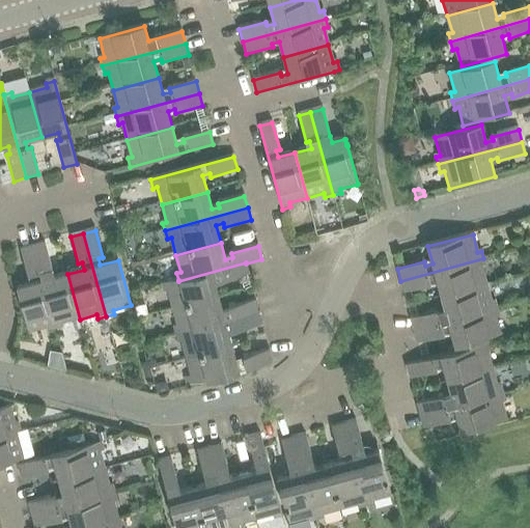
[(45,244),(32,247),(55,330),(63,328),(62,324),(80,320),(67,274),(51,278),(49,272),(53,271),(45,244)]
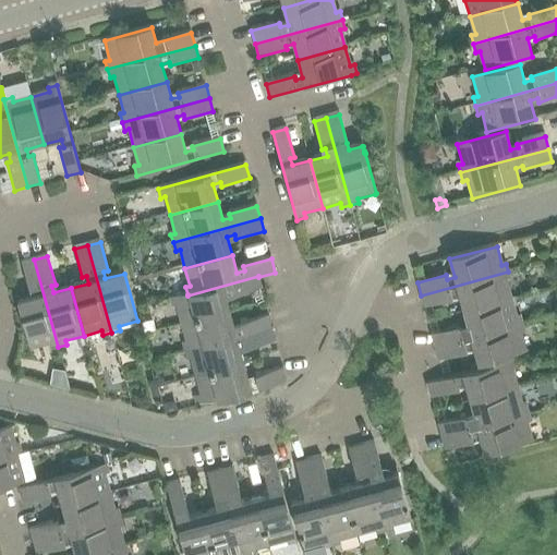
[(31,350),(49,346),(50,350),(58,347),(34,260),(22,263),(29,291),(33,290),(35,298),(17,303),(31,350)]
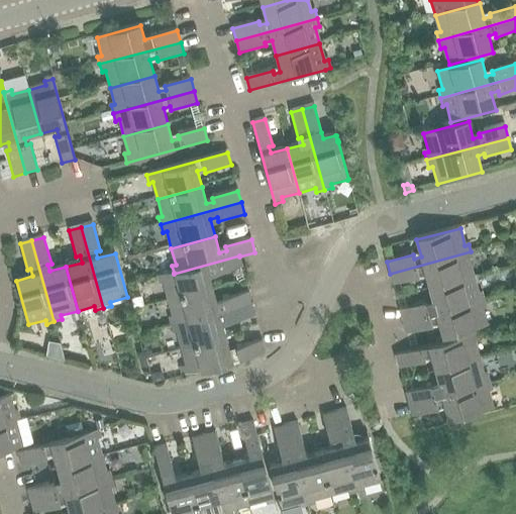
[(471,251),(390,274),(393,286),(419,279),(419,276),(425,274),(429,289),(474,278),(469,259),(473,258),(471,251)]
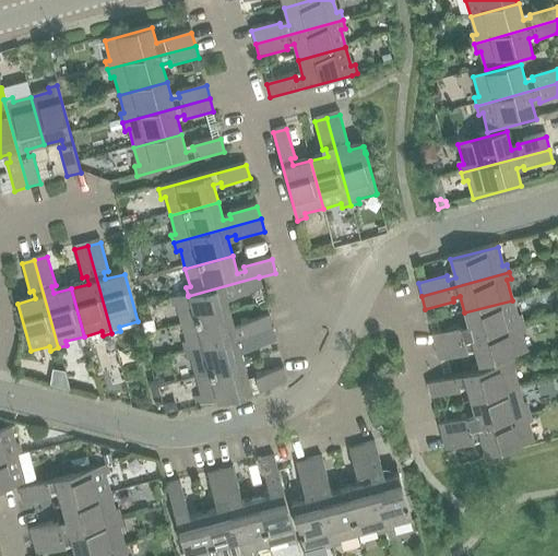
[(259,276),(188,296),(188,295),(170,299),(174,308),(177,307),(182,326),(230,312),(225,295),(233,293),(234,297),(262,290),(259,278),(259,276)]
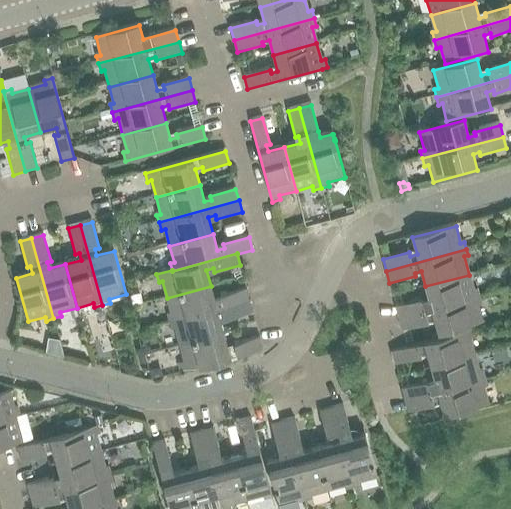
[(396,308),(399,319),(480,298),(478,290),(474,291),(469,275),(425,286),(430,303),(423,304),(422,301),(396,308)]
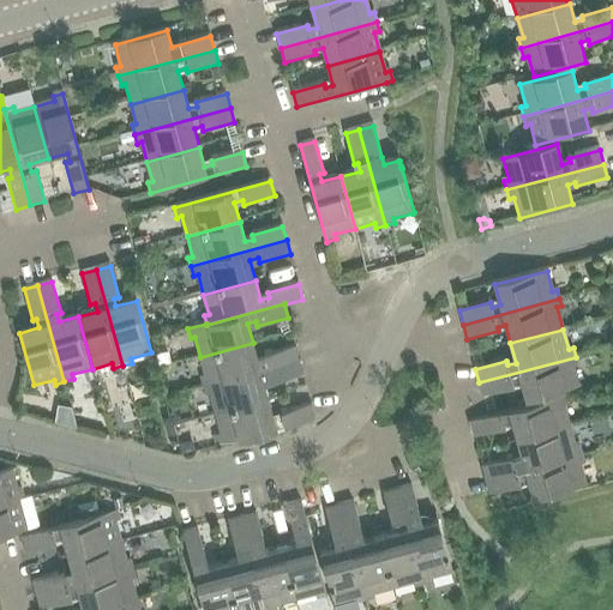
[(202,379),(204,387),(300,362),(296,348),(265,356),(266,361),(258,362),(253,343),(200,357),(205,378),(202,379)]
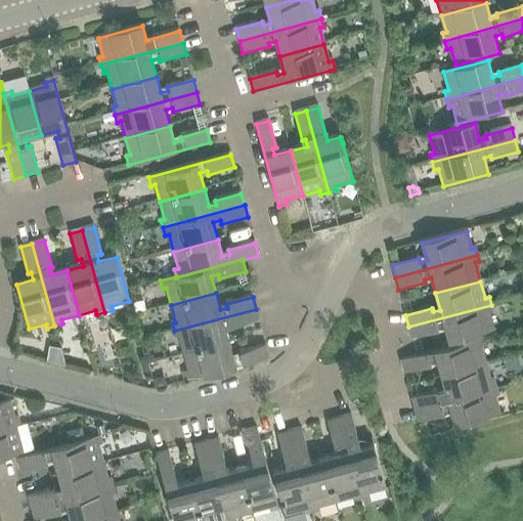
[(134,305),(133,305),(135,315),(136,315),(148,312),(147,305),(142,302),(134,305)]
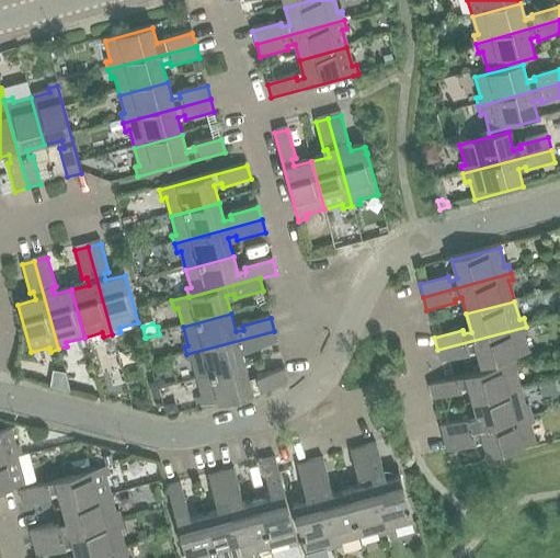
[(437,350),(442,364),(470,356),(469,352),(476,351),(481,368),(528,355),(524,337),(528,336),(526,327),(437,350)]
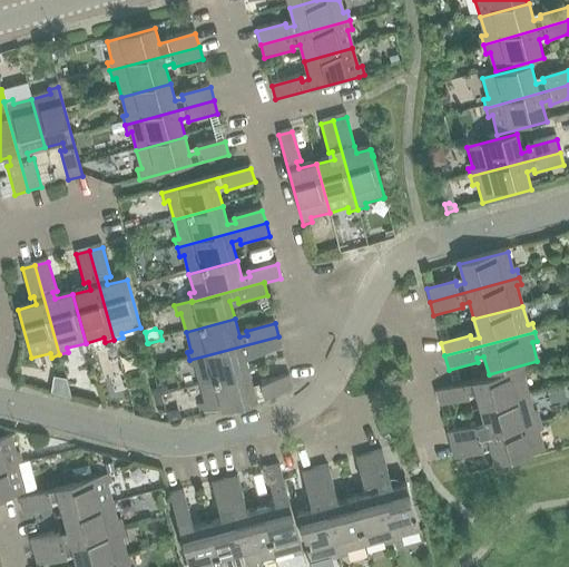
[(253,357),(281,350),(282,349),(278,336),(189,360),(192,369),(196,368),(200,387),(249,373),(244,354),(252,353),(253,357)]
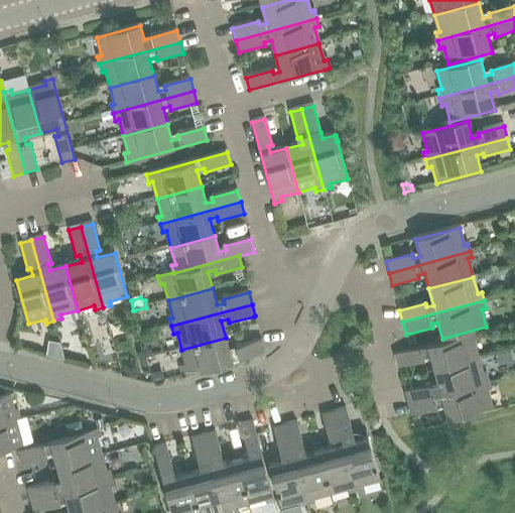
[(476,334),(395,356),(399,369),(424,362),(423,358),(430,356),(434,372),(479,360),(475,343),(478,342),(476,334)]
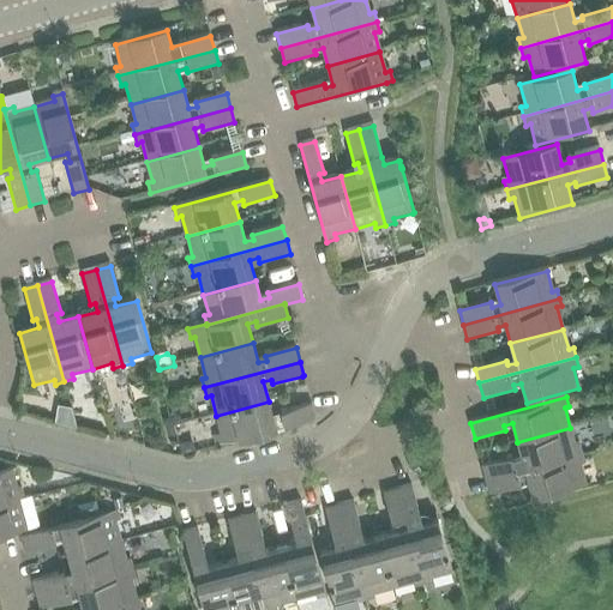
[(312,406),(311,406),(281,415),(282,418),(274,421),(269,402),(216,416),(222,435),(217,436),(220,447),(316,421),(312,406)]
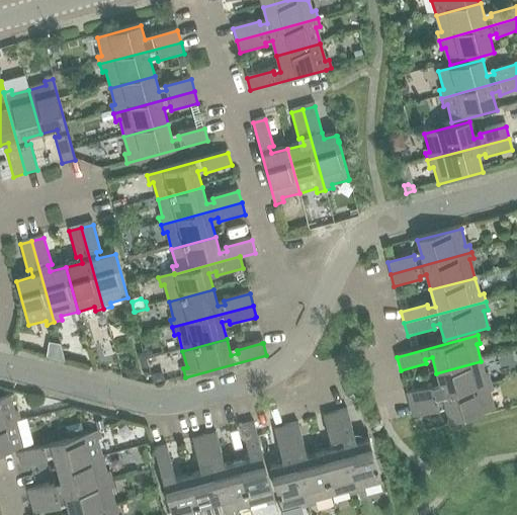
[(407,395),(410,407),(492,384),(489,376),(486,377),(481,361),(436,373),(441,390),(434,391),(433,388),(407,395)]
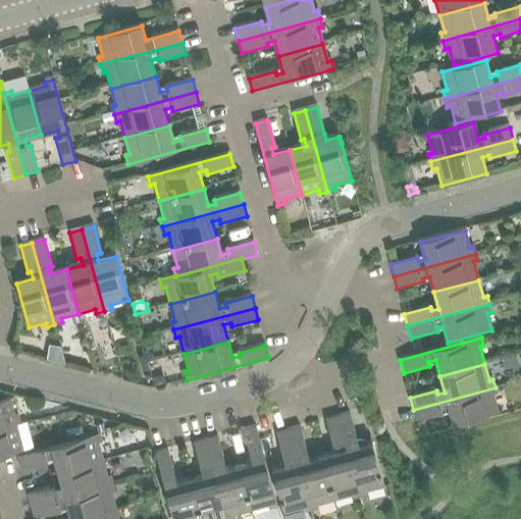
[(165,381),(159,378),(154,379),(156,390),(167,386),(165,381)]
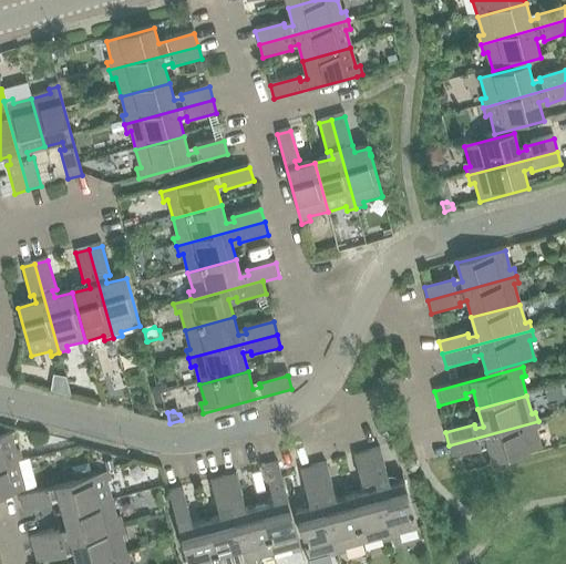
[(487,445),(493,463),(542,450),(536,431),(541,430),(538,421),(449,445),(453,459),(482,451),(481,447),(487,445)]
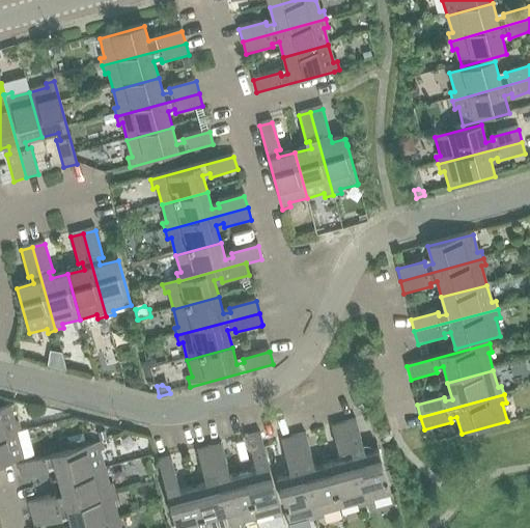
[(0,438),(21,433),(19,424),(15,425),(10,408),(0,410),(0,438)]
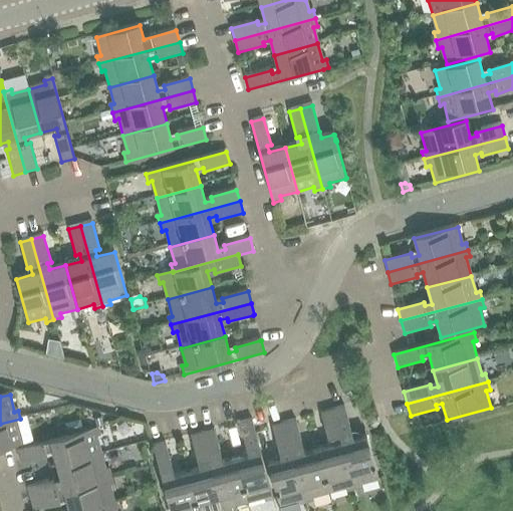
[(361,485),(378,481),(366,437),(349,442),(347,435),(351,434),(344,408),(333,411),(355,491),(362,489),(361,485)]
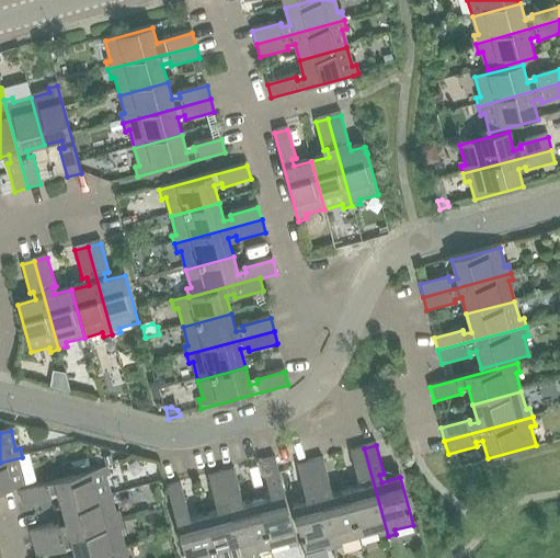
[(364,487),(346,491),(360,539),(378,535),(379,538),(388,536),(364,448),(351,452),(358,480),(362,479),(364,487)]
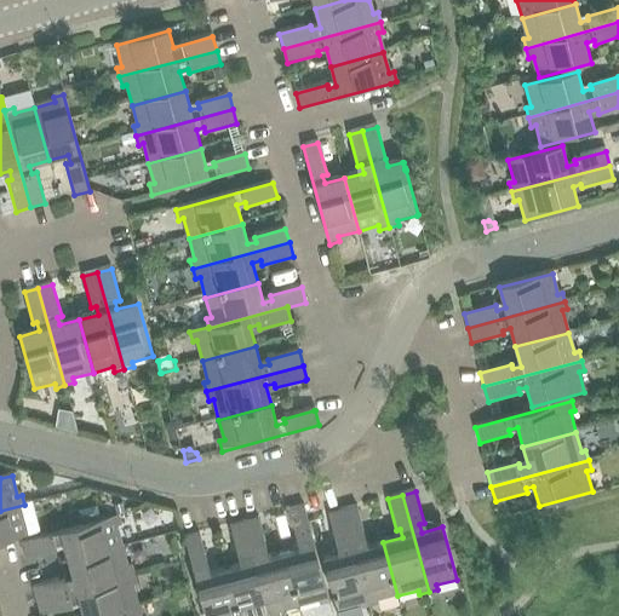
[(0,543),(19,539),(28,536),(23,516),(28,514),(24,505),(0,511),(0,543)]
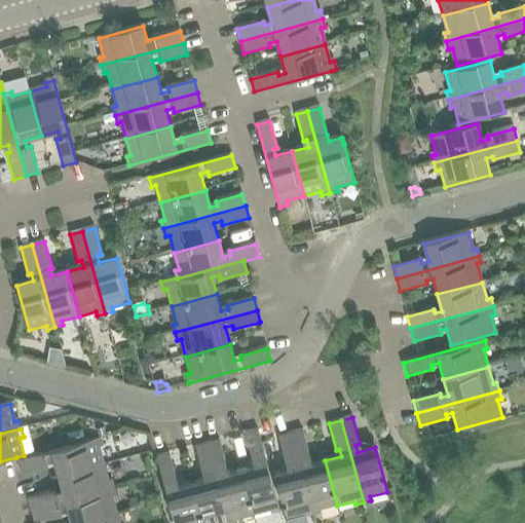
[(98,432),(99,439),(106,437),(104,430),(98,432)]
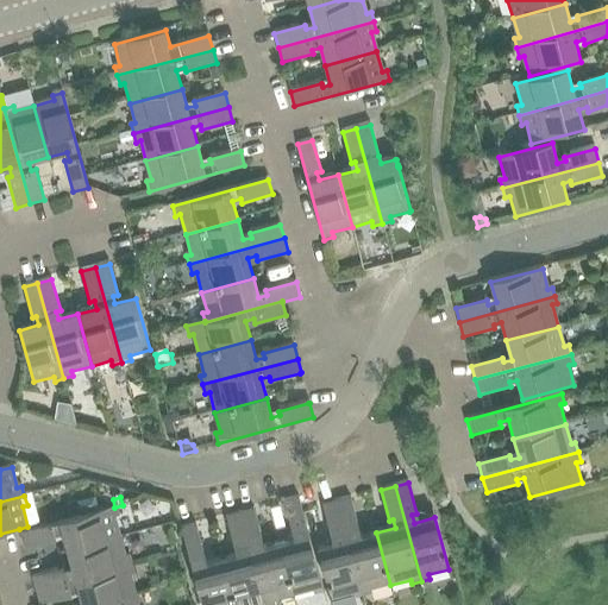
[(325,593),(302,511),(299,498),(283,502),(292,533),(296,531),(299,540),(280,544),(294,597),(314,591),(315,596),(325,593)]
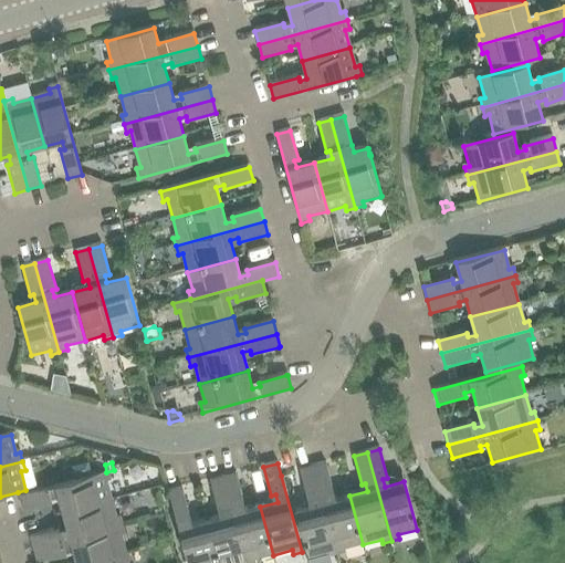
[(325,464),(313,467),(337,556),(346,553),(345,550),(363,544),(349,496),(331,501),(330,493),(333,492),(325,464)]
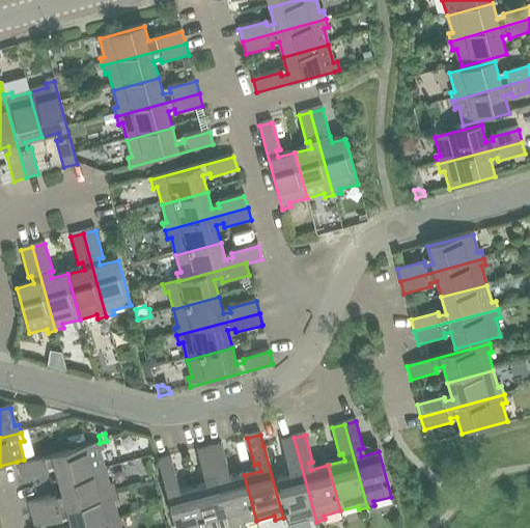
[(294,438),(281,442),(288,469),(293,468),(294,474),(276,479),(289,525),(307,520),(308,524),(316,522),(294,438)]
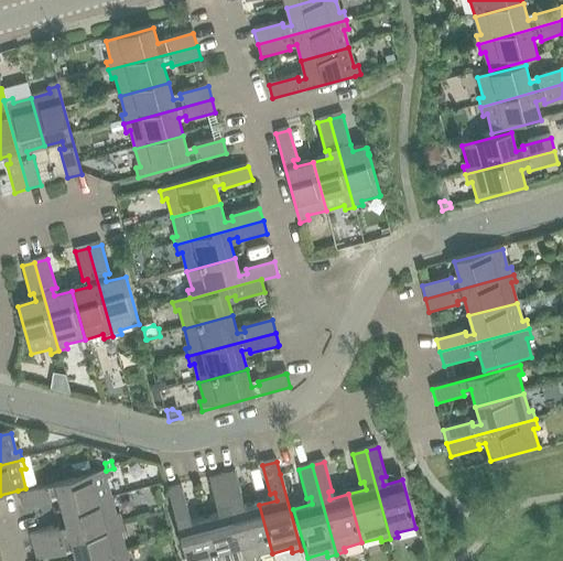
[(108,471),(20,495),(23,509),(52,502),(51,497),(58,496),(63,513),(111,499),(106,482),(110,481),(108,471)]
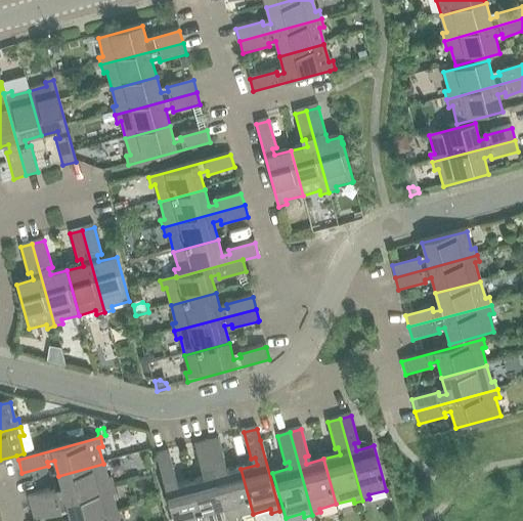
[(218,439),(207,442),(227,520),(236,520),(235,518),(253,514),(241,469),(223,474),(222,467),(225,466),(218,439)]
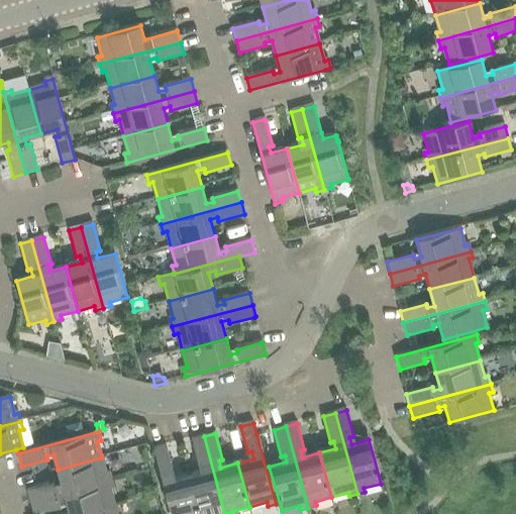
[(205,472),(189,476),(198,513),(224,513),(204,436),(192,439),(199,466),(203,465),(205,472)]
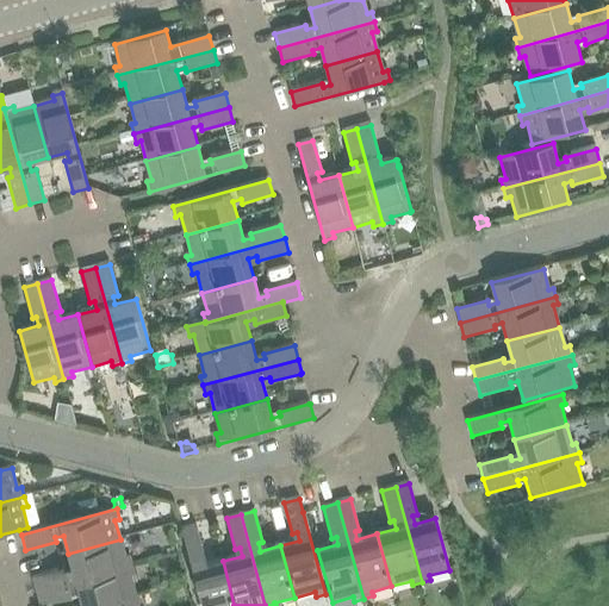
[(234,605),(223,561),(206,566),(197,526),(181,530),(202,605),(234,605)]
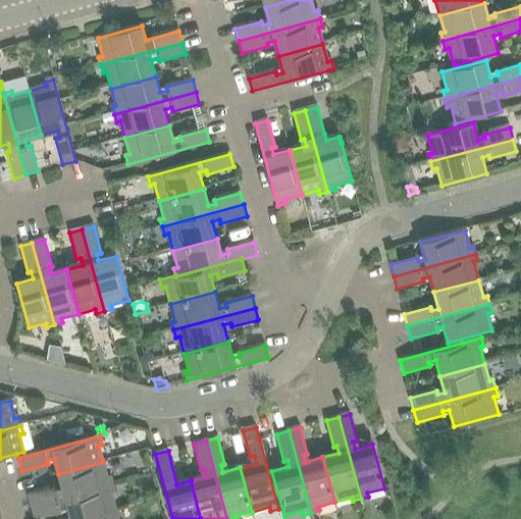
[(29,496),(32,508),(113,485),(111,478),(107,479),(103,462),(58,474),(62,490),(56,492),(55,488),(29,496)]
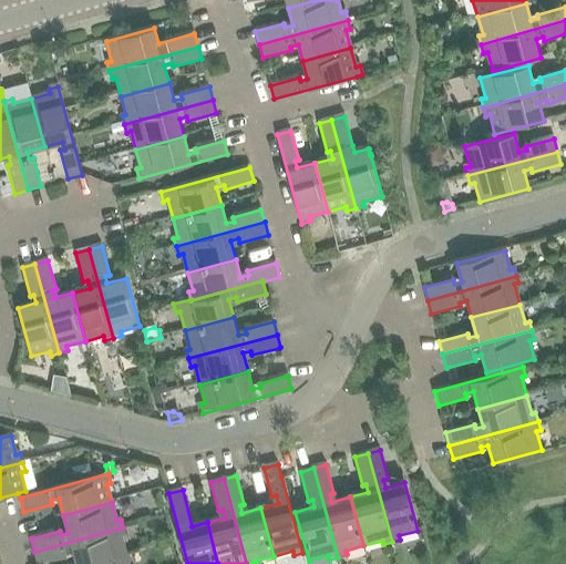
[(123,527),(34,552),(37,563),(45,563),(67,557),(65,554),(73,552),(75,563),(99,563),(126,556),(121,537),(125,536),(123,527)]
